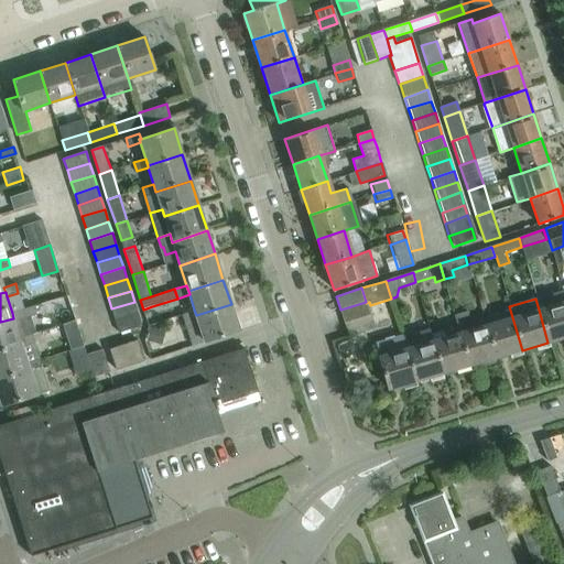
[(563,337),(563,301),(539,310),(548,343),(563,337)]
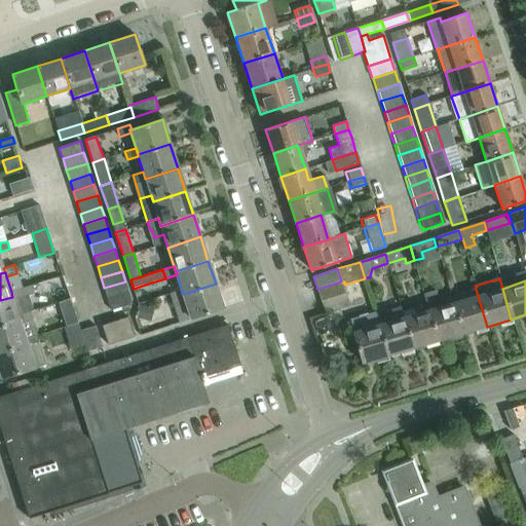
[(108,299),(128,293),(125,282),(104,288),(108,299)]
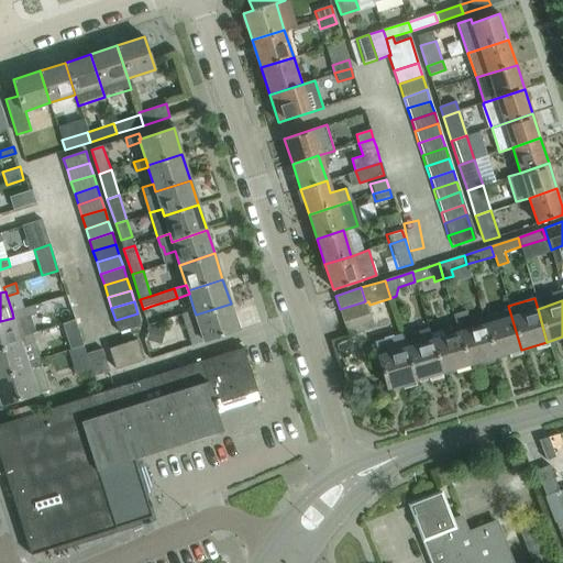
[(370,313),(365,302),(365,301),(340,309),(343,322),(370,313)]
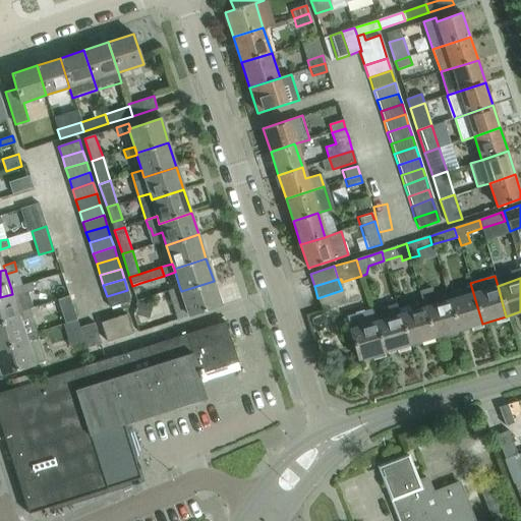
[(221,305),(214,281),(181,292),(182,294),(189,315),(221,305)]
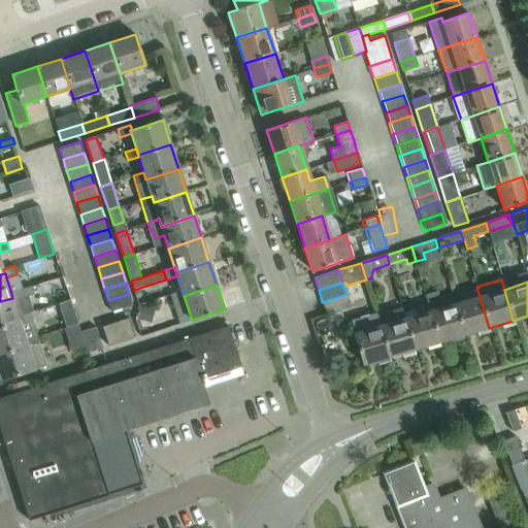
[(11,293),(12,298),(13,300),(24,297),(22,289),(11,293)]
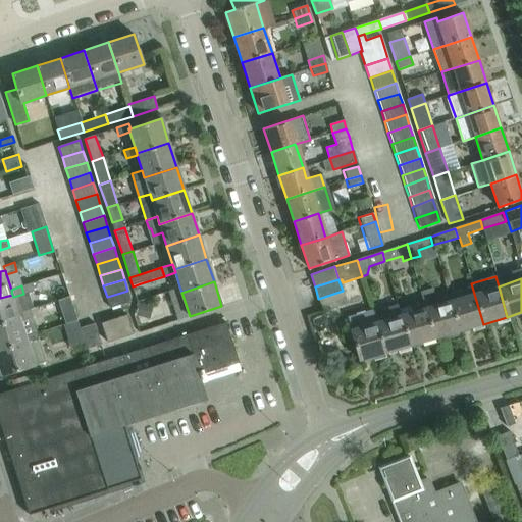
[(181,293),(181,292),(179,286),(169,291),(171,299),(183,295),(181,293)]
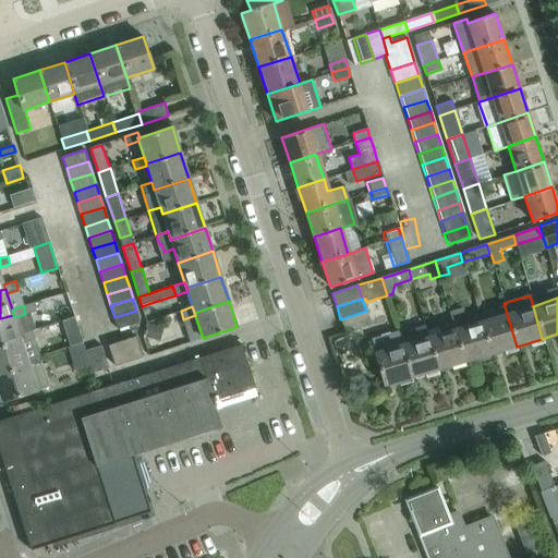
[(489,354),(480,322),(465,326),(461,308),(449,312),(455,330),(463,362),(489,354)]
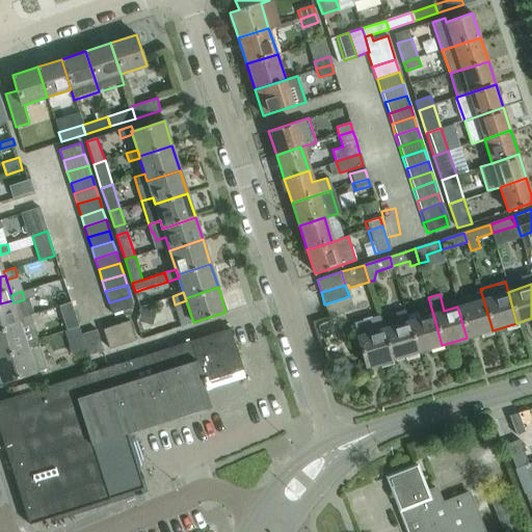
[(134,307),(130,296),(109,302),(112,314),(134,307)]
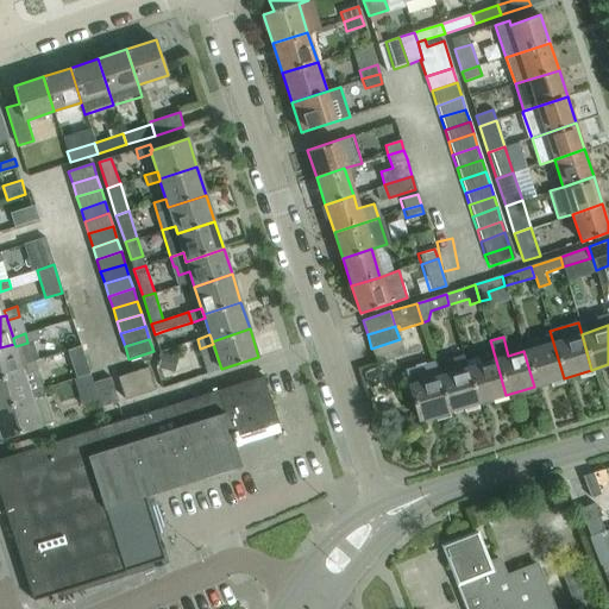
[(405,355),(400,339),(371,349),(376,363),(405,355)]
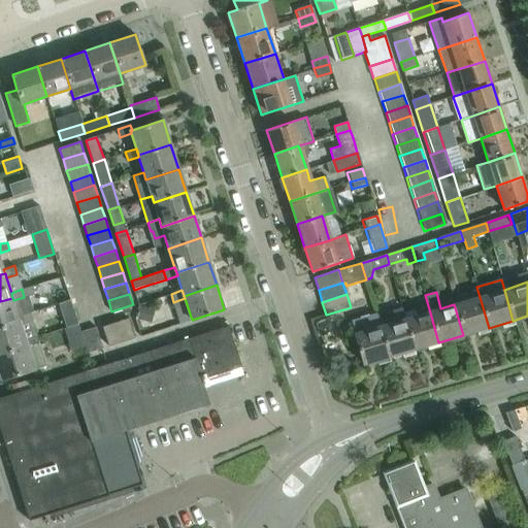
[(489,328),(480,297),(454,304),(463,335),(489,328)]
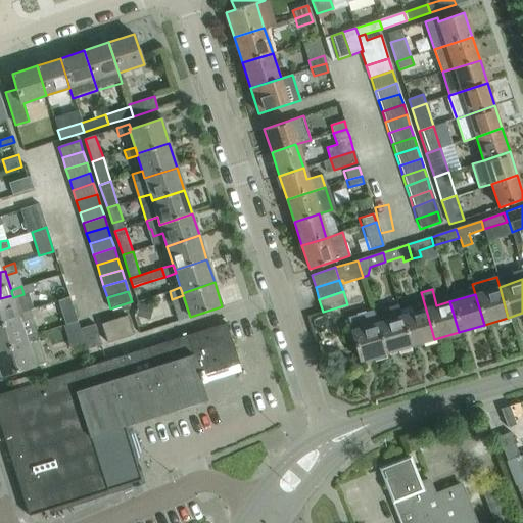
[(18,314),(13,297),(12,295),(0,298),(0,324),(19,319),(18,314)]
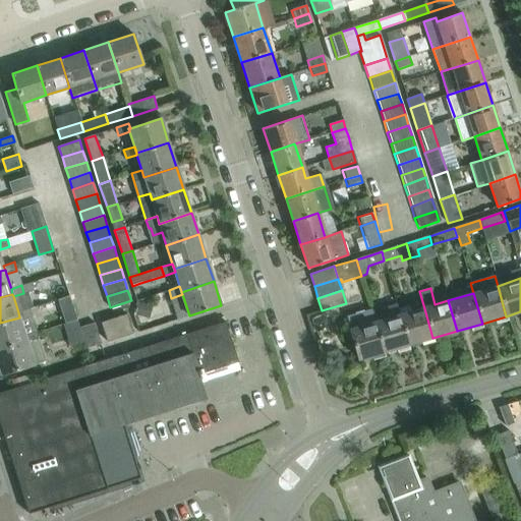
[(408,345),(398,308),(397,304),(372,311),(385,352),(408,345)]
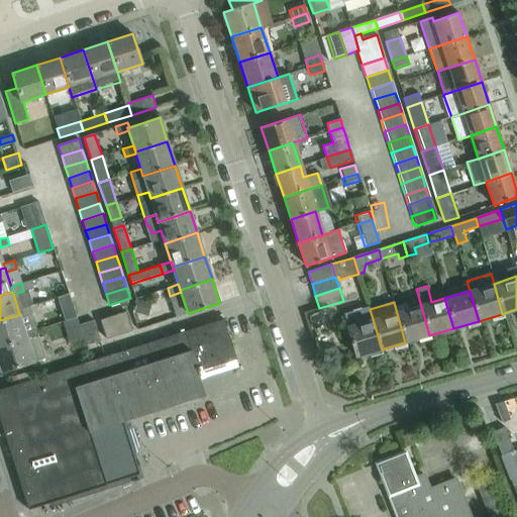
[(429,335),(421,306),(408,310),(406,303),(395,306),(405,342),(429,335)]
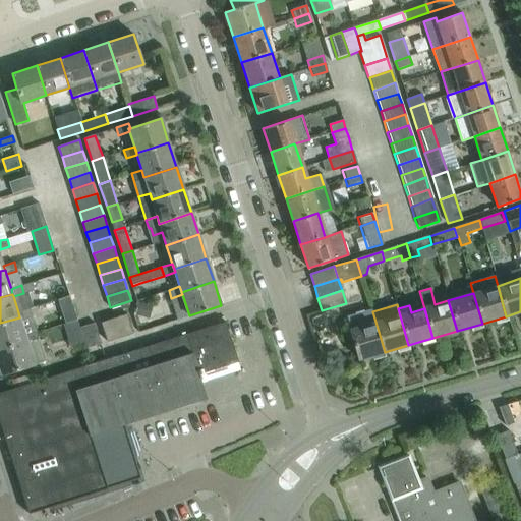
[(24,336),(35,332),(27,309),(18,312),(19,317),(0,323),(0,348),(26,340),(24,336)]
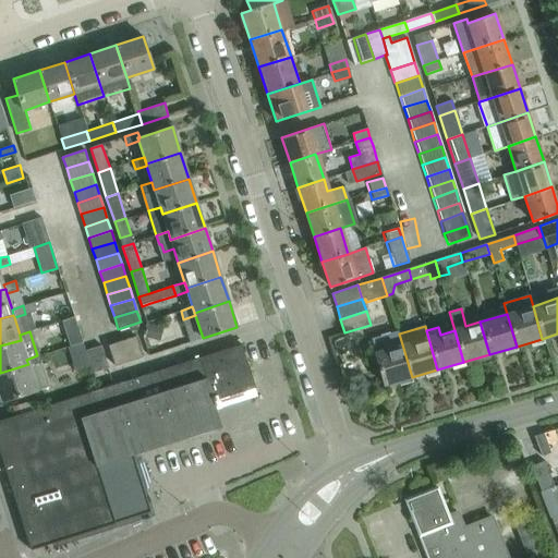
[(412,377),(399,334),(398,331),(372,339),(385,385),(412,377)]
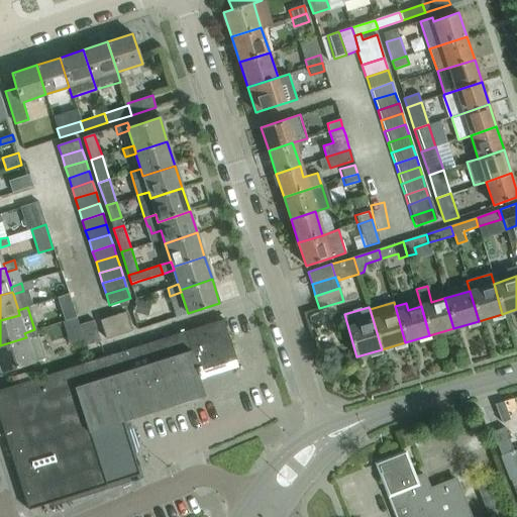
[(132,330),(125,311),(100,320),(106,339),(132,330)]
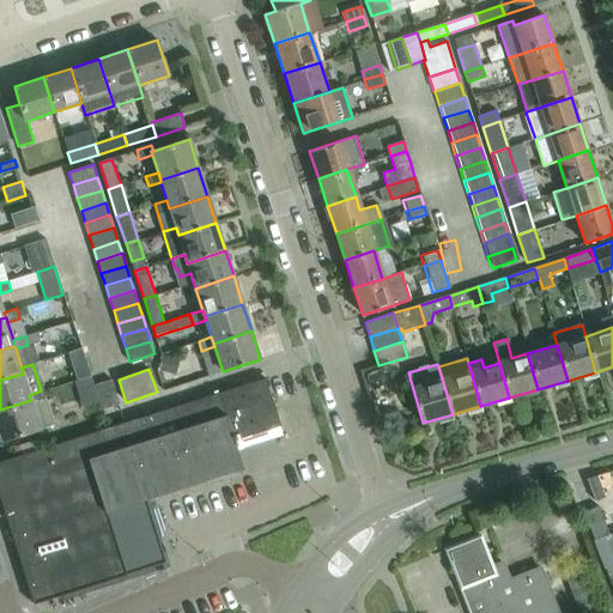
[(266,377),(219,393),(235,439),(281,425),(266,377)]
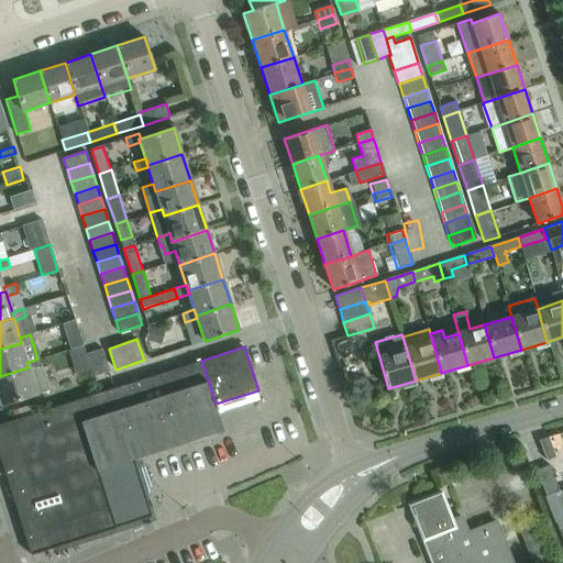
[(87,355),(94,376),(109,372),(102,350),(87,355)]
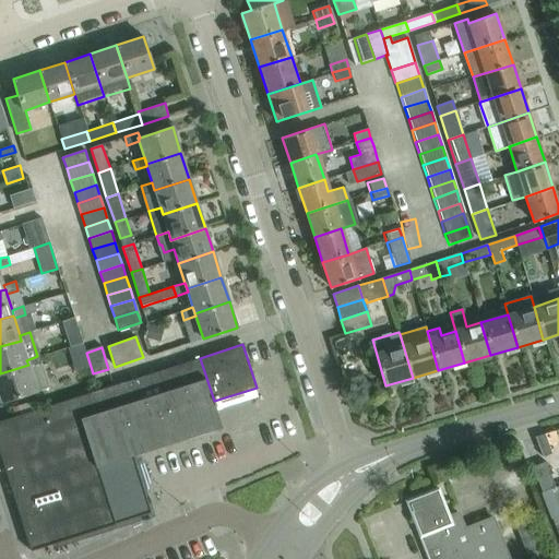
[(38,356),(37,356),(26,360),(28,365),(0,373),(0,394),(2,402),(48,388),(38,356)]
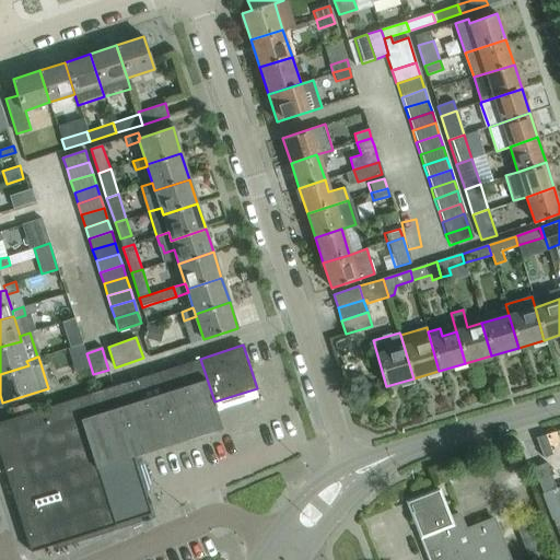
[(223,429),(216,407),(200,359),(158,372),(178,436),(220,423),(222,429),(223,429)]
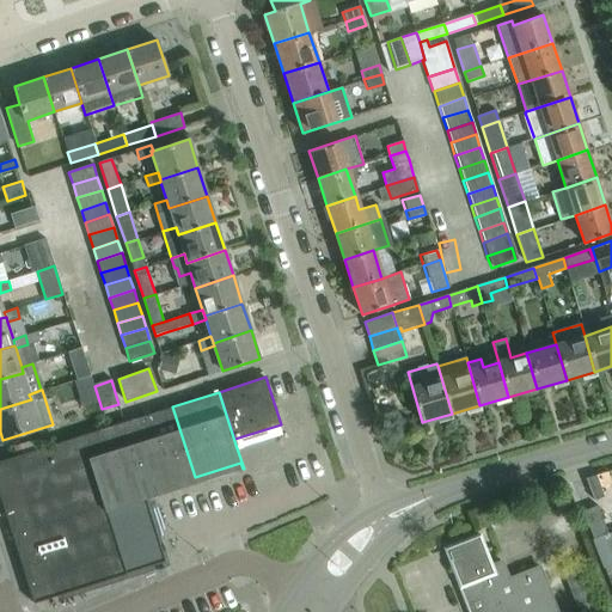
[(195,477),(172,407),(128,421),(150,491),(195,477)]
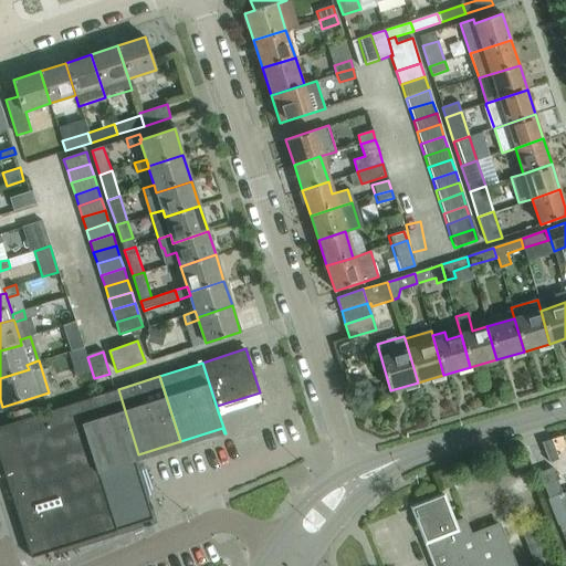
[(138,454),(118,389),(83,400),(76,402),(96,467),(96,468),(138,454)]
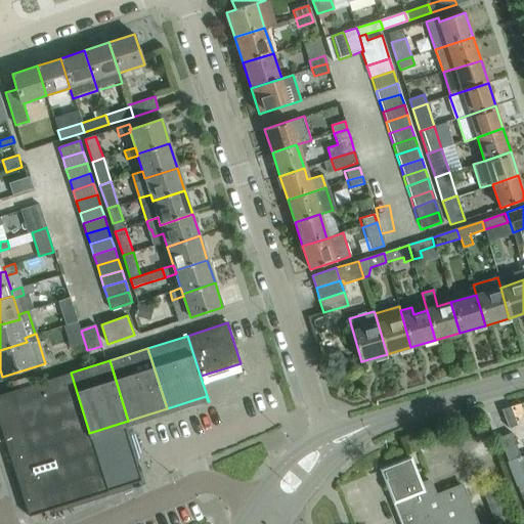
[(74,362),(58,367),(60,376),(71,373),(77,370),(74,362)]
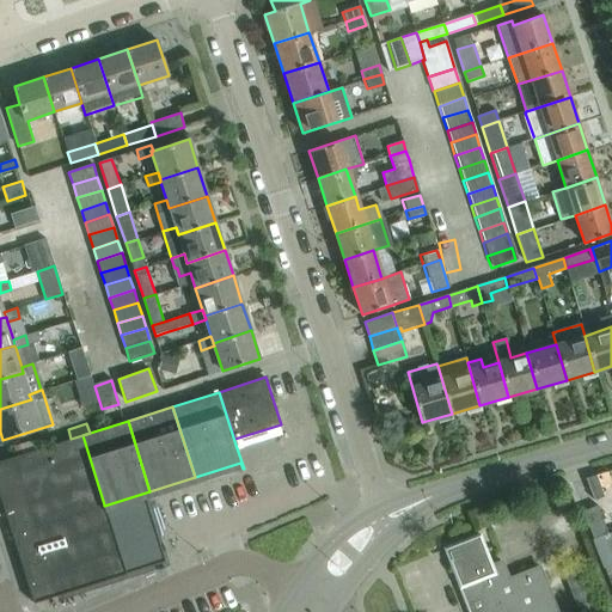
[(104,505),(83,435),(71,439),(0,460),(0,497),(34,604),(127,574),(104,506),(104,505)]
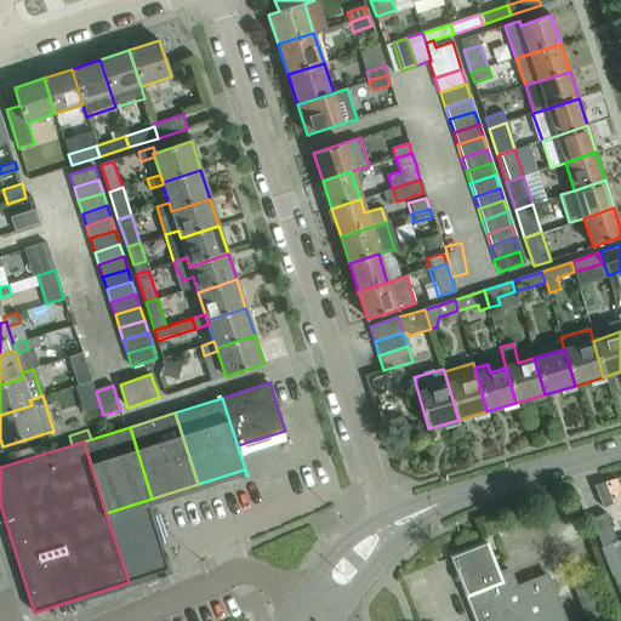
[(591,518),(602,547),(613,543),(617,541),(605,513),(591,518)]
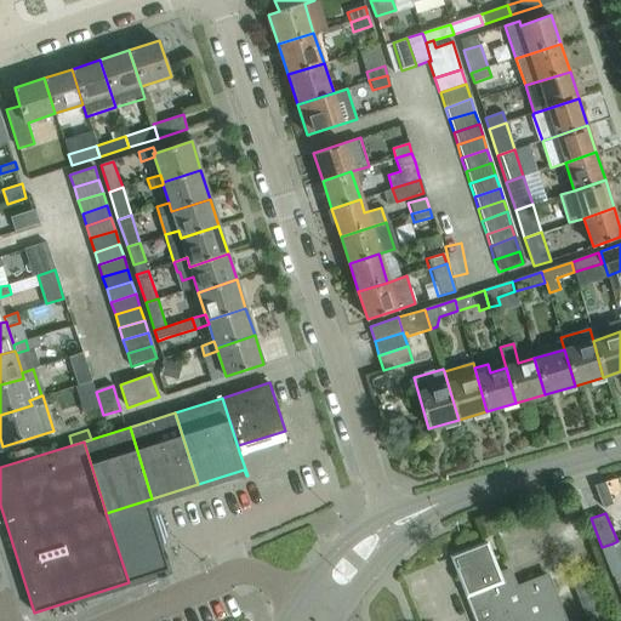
[(564,620),(552,587),(547,576),(516,588),(510,570),(499,574),(486,543),(453,557),(467,594),(468,594),(478,620),(564,620)]
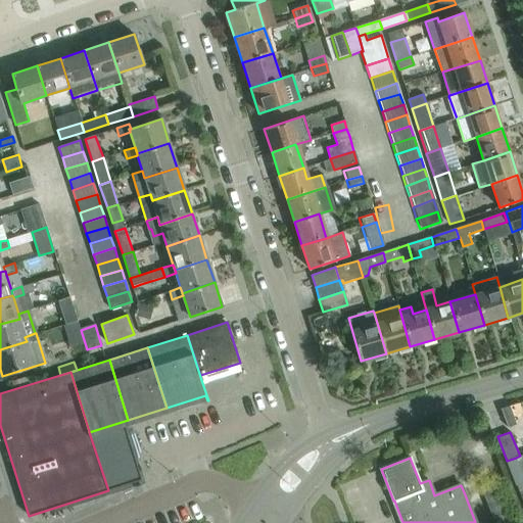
[(522,482),(522,475),(516,458),(507,461),(517,485),(522,482)]
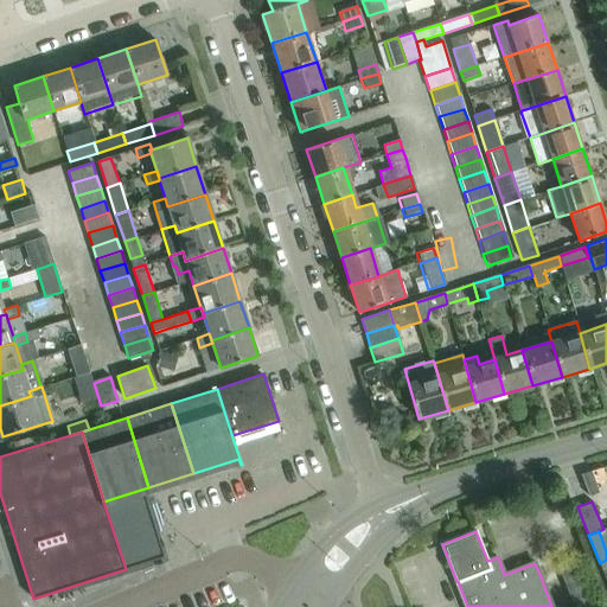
[(572,606),(589,606),(570,556),(555,562),(572,606)]
